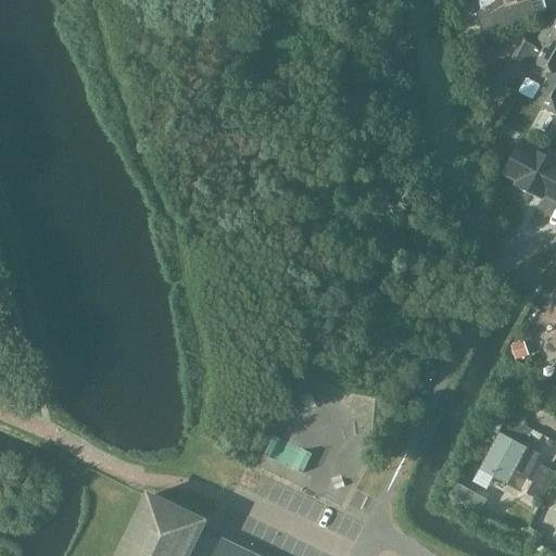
[(532,0),(498,0),(487,9),(475,15),(482,37),(522,22),(518,4),(532,0)]
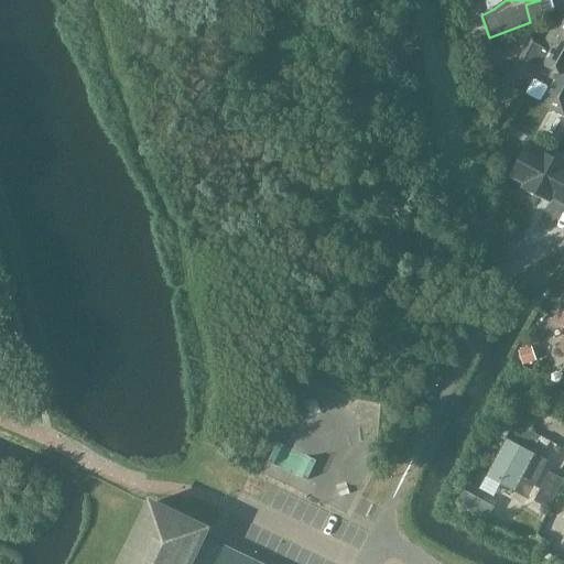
[(548,87),(539,104),(563,116),(563,17),(556,33),(551,30),(544,43),(530,35),(517,61),(553,80),(549,88),(548,87)]
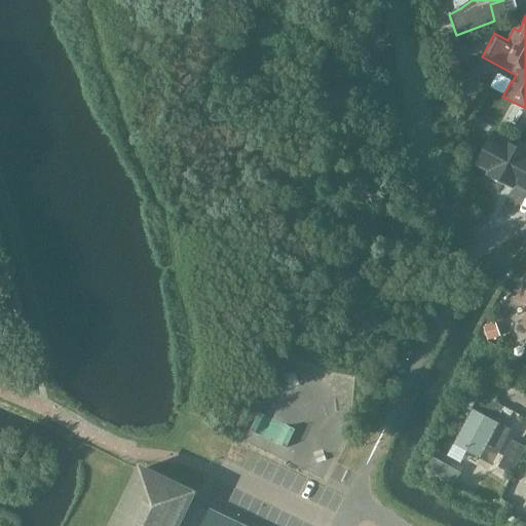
[(461,81),(456,91),(465,96),(471,85),(461,81)]
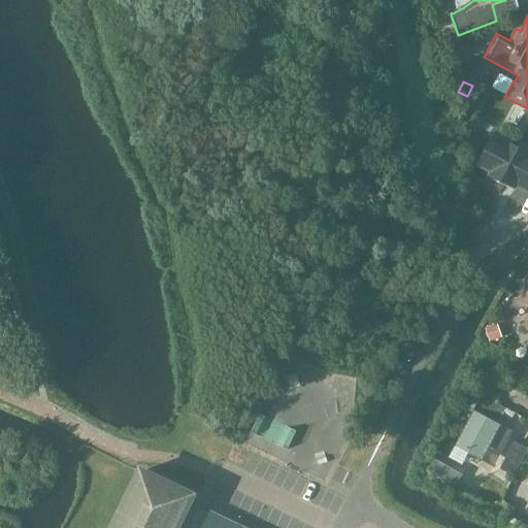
[(514,189),(516,187),(527,192),(527,154),(506,142),(505,143),(493,137),(477,166),(490,172),(489,175),(514,189)]
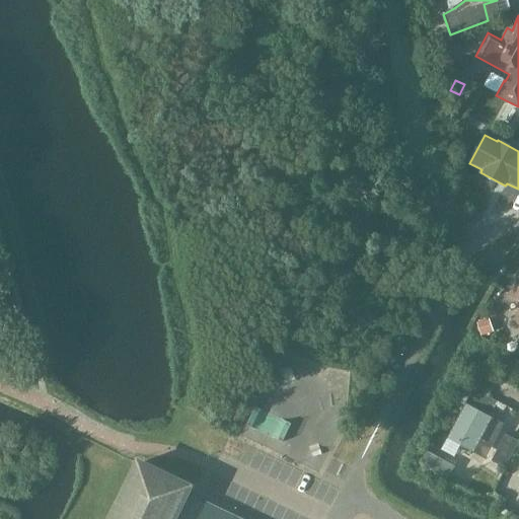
[(518,277),(509,295),(518,300),(518,313),(515,321),(518,322),(518,277)]
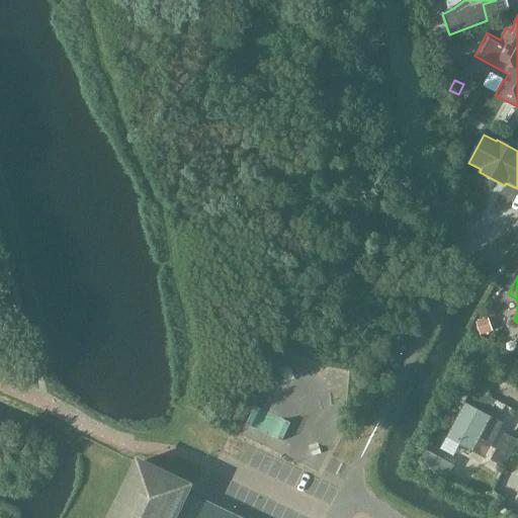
[(488,319),(477,322),(480,334),(491,331),(488,319)]
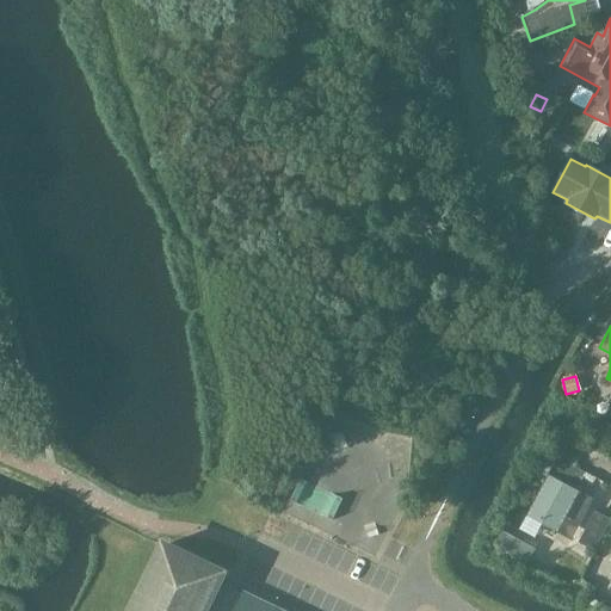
[(560,471),(559,474),(580,486),(586,474),(574,468),(576,462),(567,457),(567,456),(555,449),(547,464),(544,463),(539,474),(543,475),(544,471),(548,474),(551,467),(560,471)]
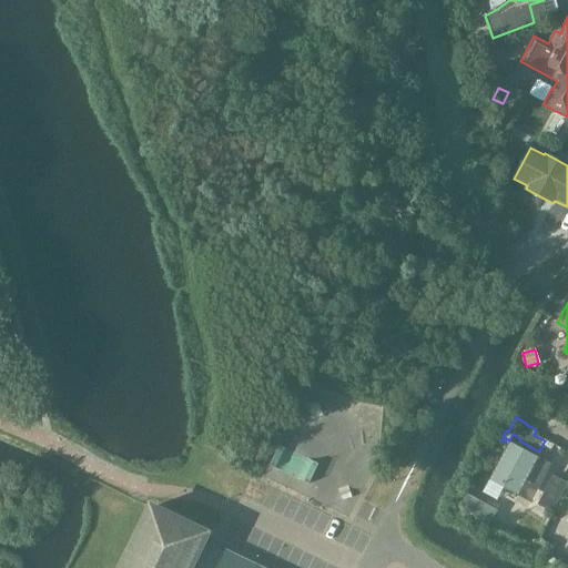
[(508,442),(488,479),(518,496),(526,482),(535,486),(547,464),(538,459),(538,458),(508,442)]
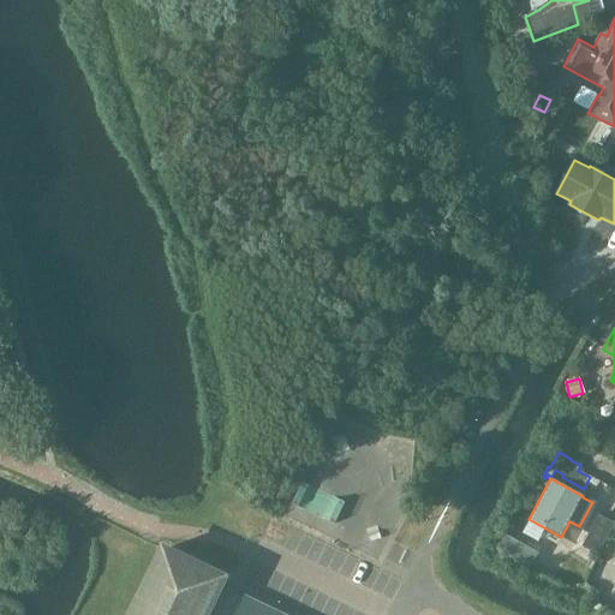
[(597,514),(580,547),(598,555),(614,523),(597,514)]
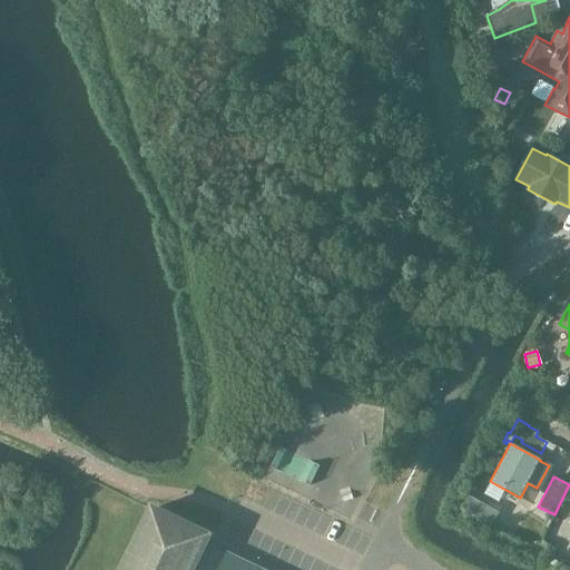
[(471,511),(470,514),(490,526),(500,507),(479,495),(477,500),(472,498),(467,508),(471,511)]
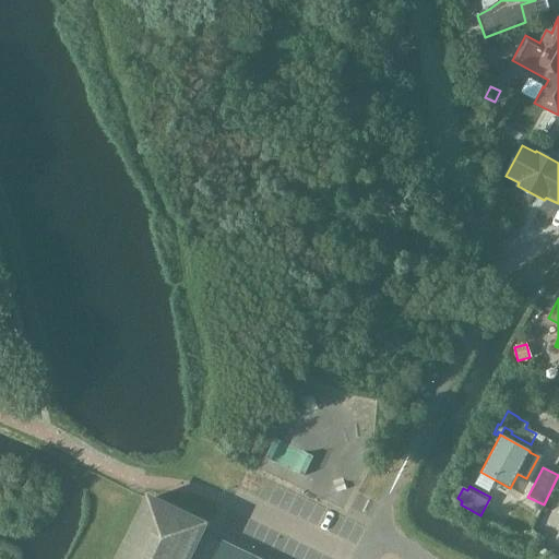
[(254,558),(223,544),(222,545),(200,535),(204,525),(150,500),(120,558),(254,558)]
